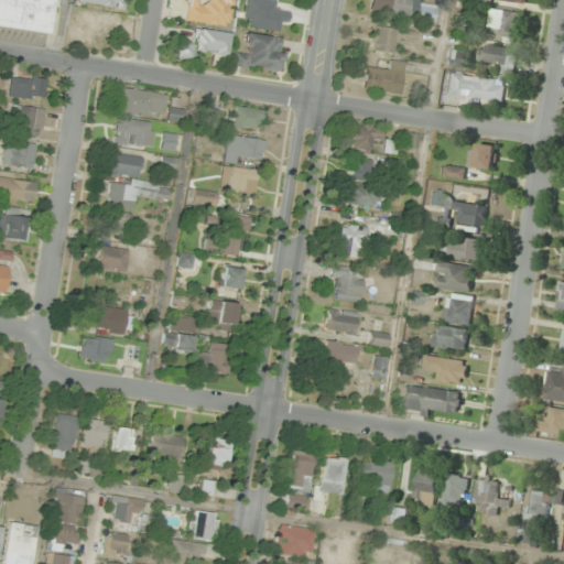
[(0,0),(0,25),(50,32),(53,0),(0,0)]
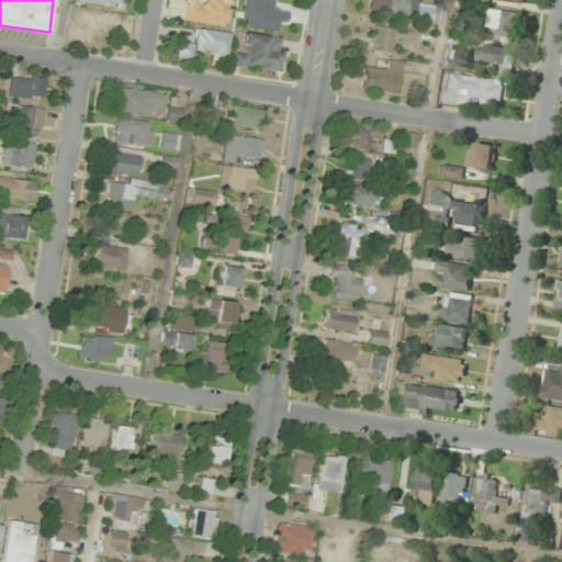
[(121,0),(77,0),(77,1),(120,9),(121,0)]
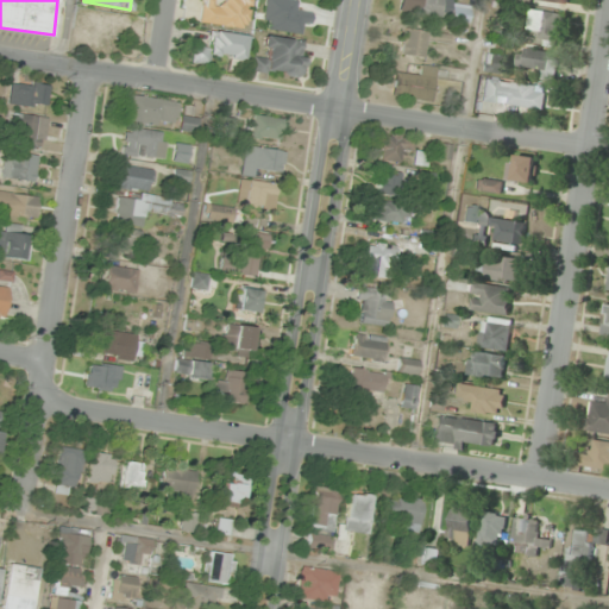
[(248,29),(250,0),(225,0),(226,1),(213,1),(212,0),(201,0),(199,24),(248,29)]
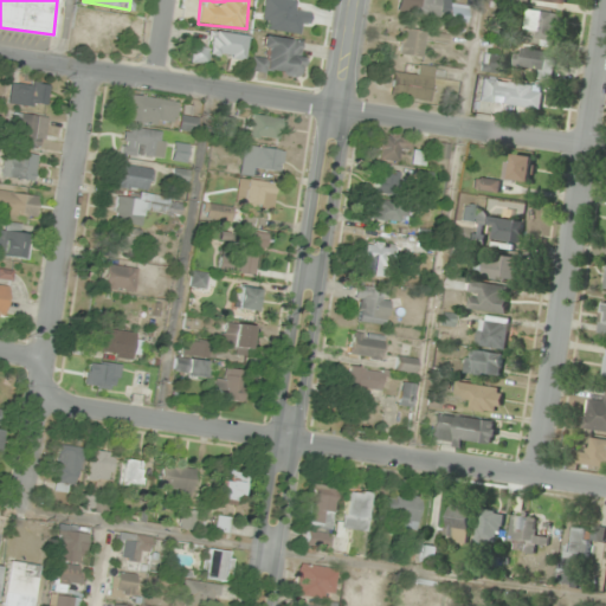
[(305,33),(308,12),(297,11),(298,1),(289,0),(264,0),(260,28),(305,33)]
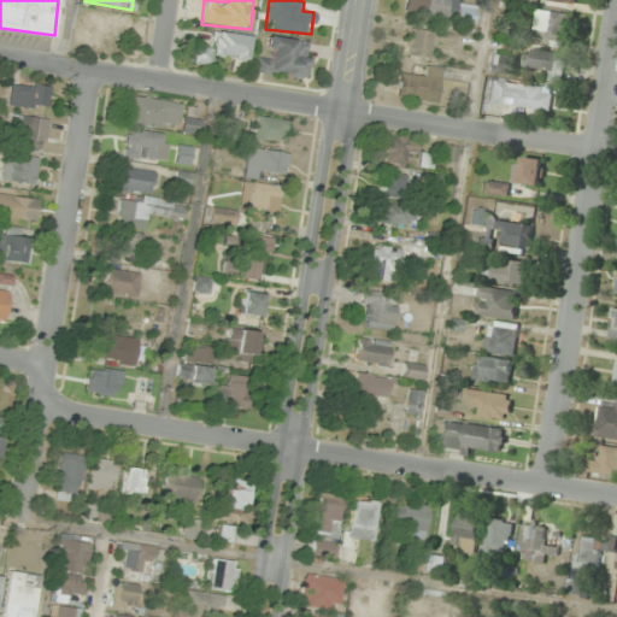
[(410,0),(409,11),(453,19),(456,0),(410,0)]
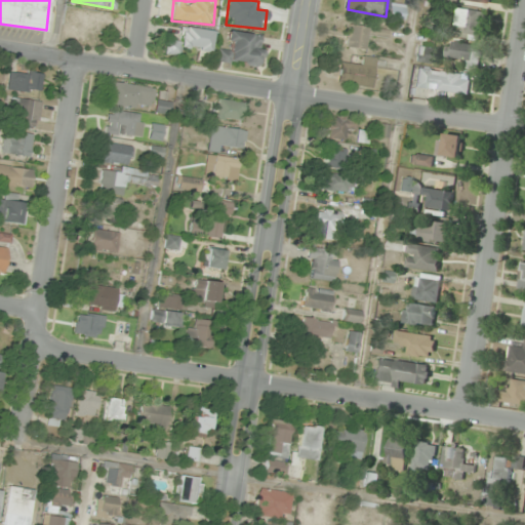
[(453,30),(482,38),(488,15),(459,7),(453,30)]
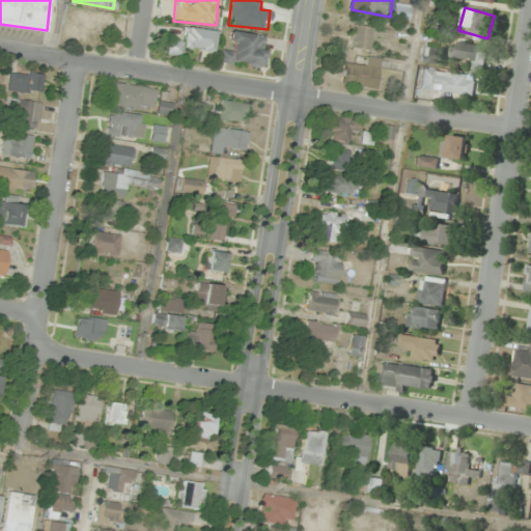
[(350,48),(370,51),(372,36),(393,39),(394,30),(352,25),(350,48)]
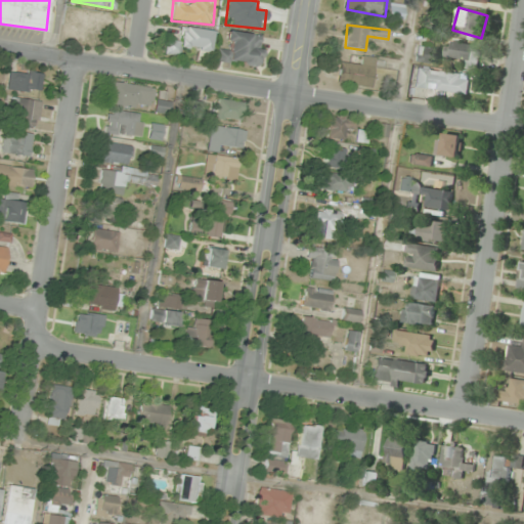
[(209,54),(212,31),(180,27),(178,40),(168,39),(166,49),(209,54)]
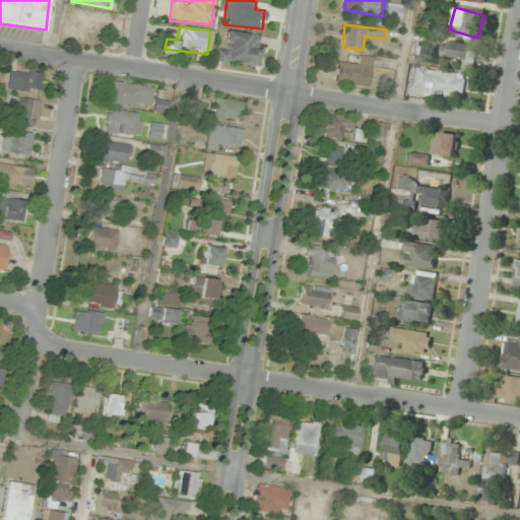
[(259,33),(226,33),(226,48),(215,48),(215,63),(259,63),(259,33)]
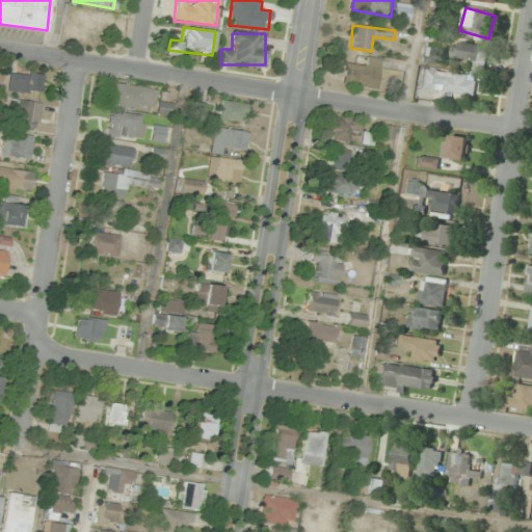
[(486,44),(452,44),(452,60),(473,60),(473,71),(486,71),(486,44)]
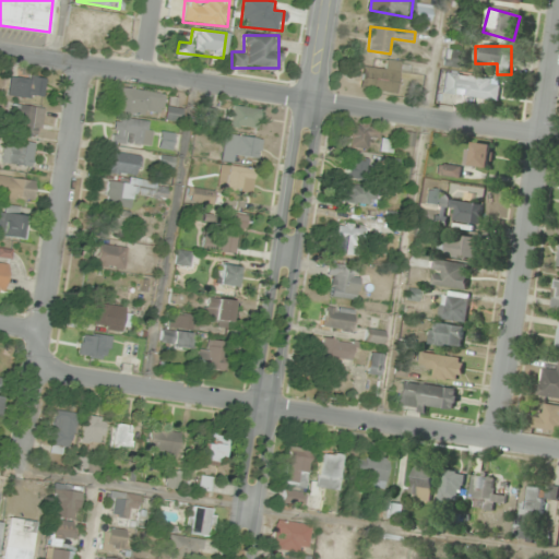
[(462,49),(444,49),(444,67),(462,67),(462,49)]
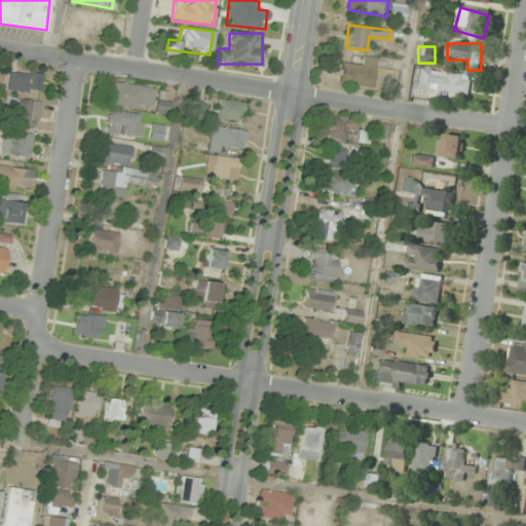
[(339,84),(374,87),(377,58),(365,57),(364,65),(341,63),(339,84)]
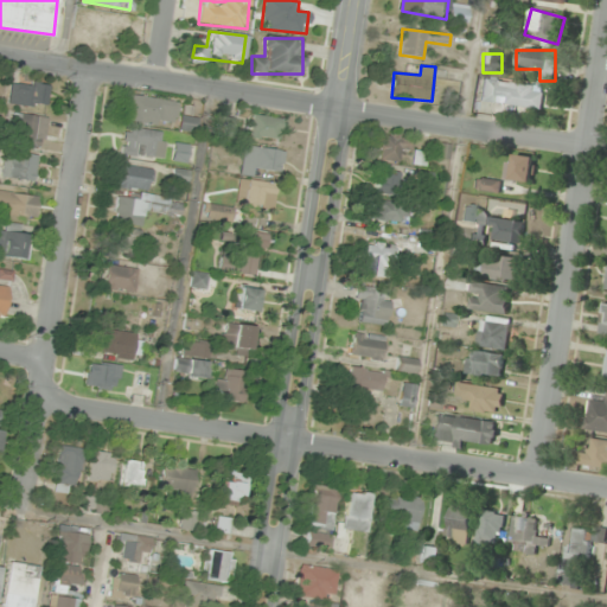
[(542,109),(544,87),(484,80),(480,102),(542,109)]
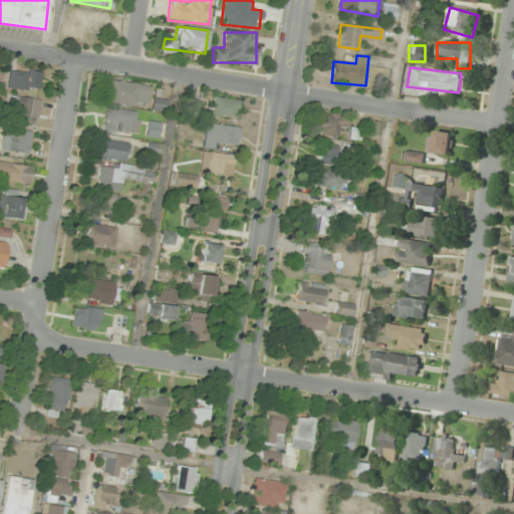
[(17,82),(17,89),(41,89),(41,71),(10,71),(10,82),(17,82)]
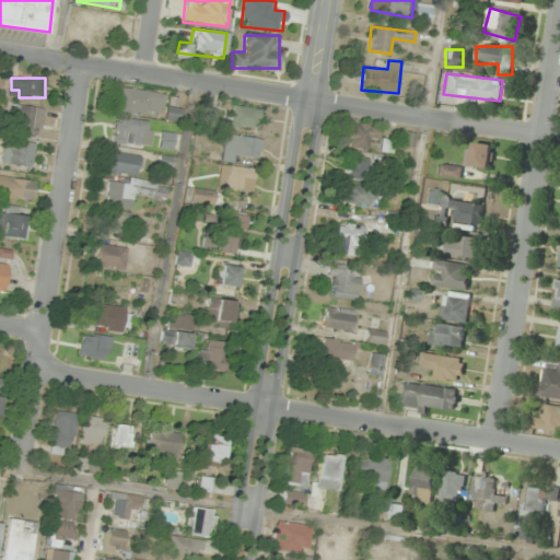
[(165,94),(120,86),(117,111),(161,117),(165,94)]
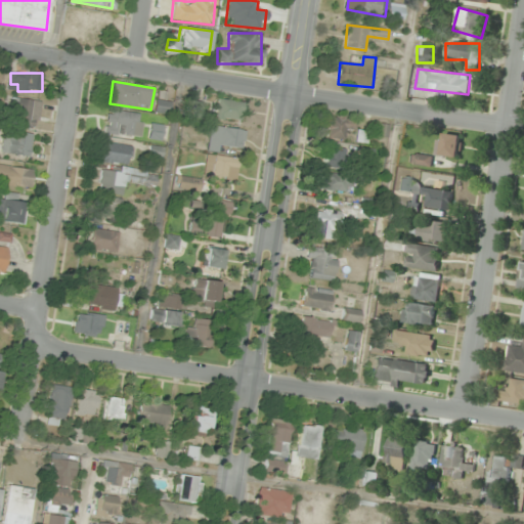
[(216,119),(245,121),(247,102),(217,99),(216,119)]
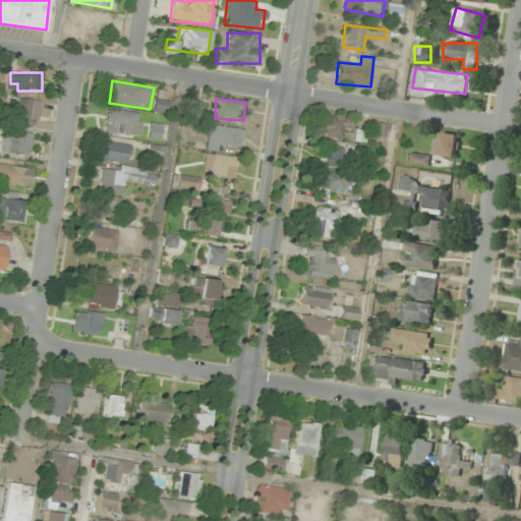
[(39,100),(16,100),(16,126),(39,126),(39,100)]
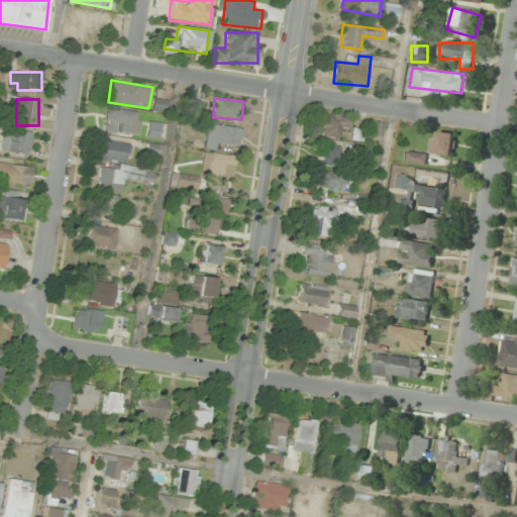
[(153,110),(168,113),(170,102),(156,99),(153,110)]
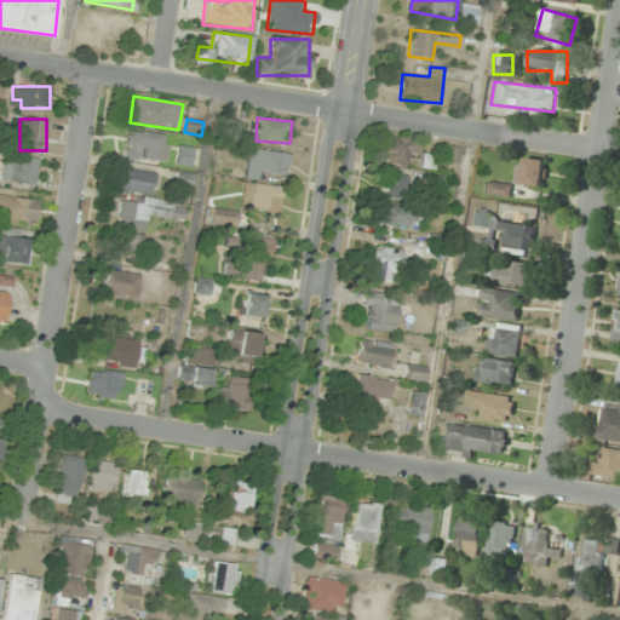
[(125,158),(166,162),(170,135),(128,131),(125,158)]
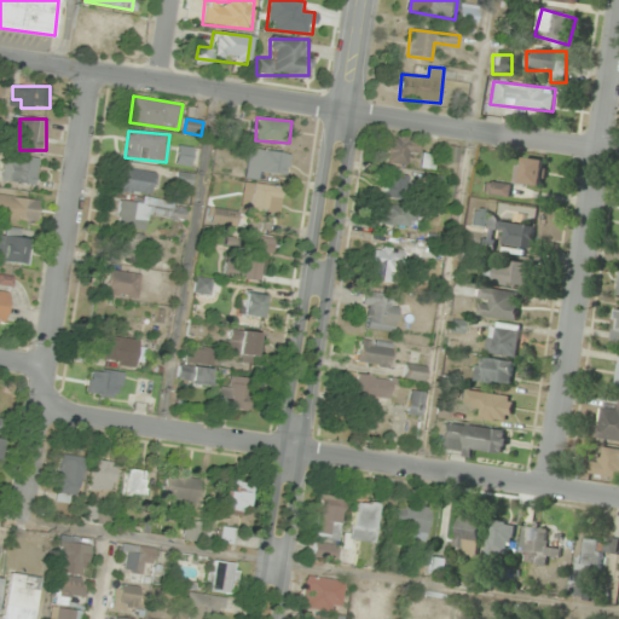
[(387,163),(406,165),(408,152),(420,154),(421,142),(389,139),(387,163)]
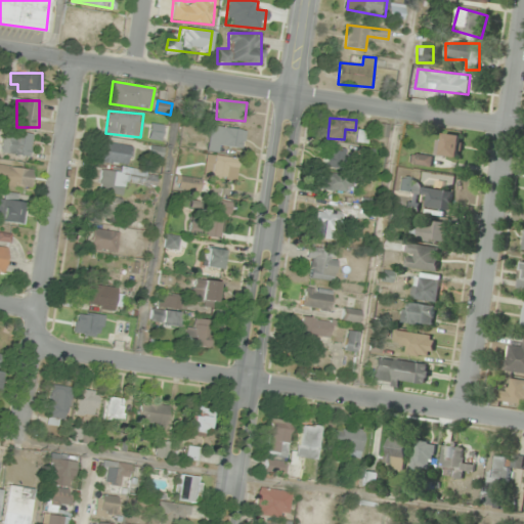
[(148,138),(161,140),(164,125),(151,123),(148,138)]
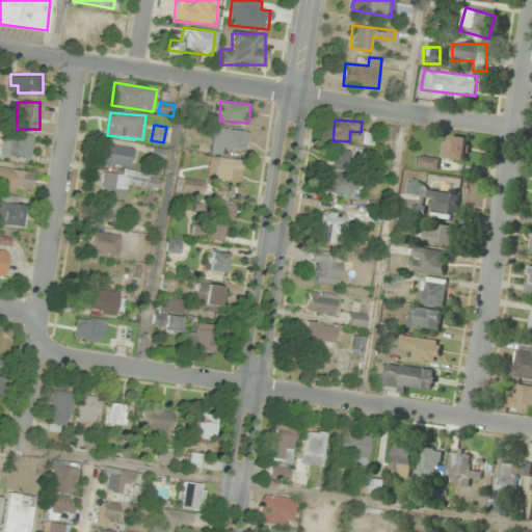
[(250,132),(215,127),(211,154),(221,155),(222,150),(247,153),(250,132)]
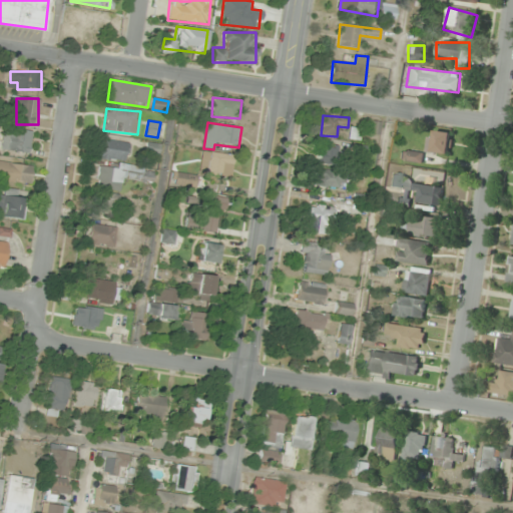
[(30,151),(31,130),(3,129),(1,150),(30,151)]
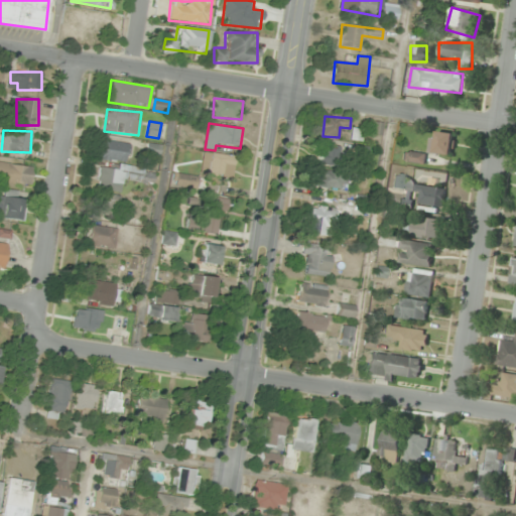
[(455,154),(455,132),(433,132),(433,154),(455,154)]
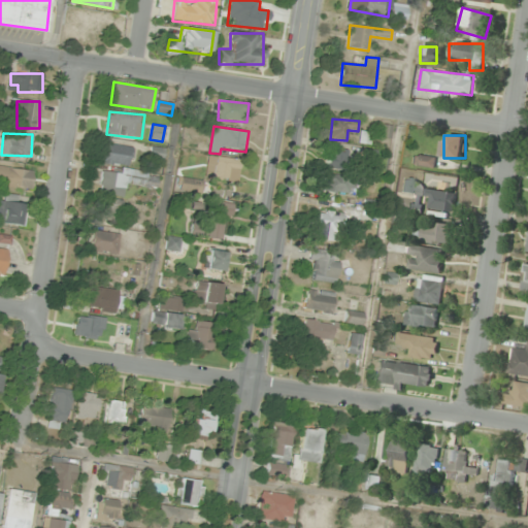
[(132,147),(107,142),(103,162),(129,167),(132,147)]
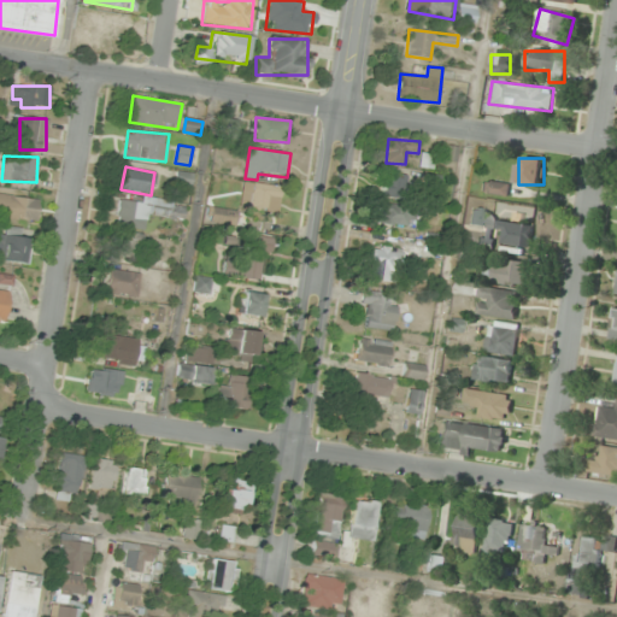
[(405,199),(407,175),(385,171),(382,197),(405,199)]
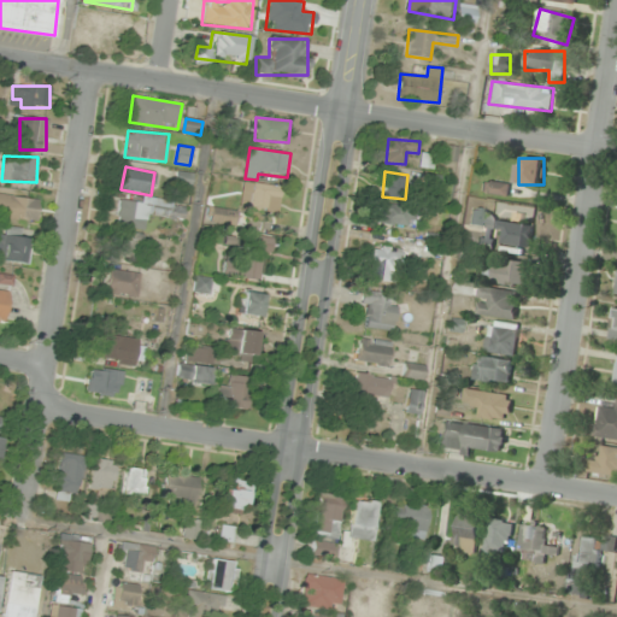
[(282,191),(245,180),(238,204),(275,215),(282,191)]
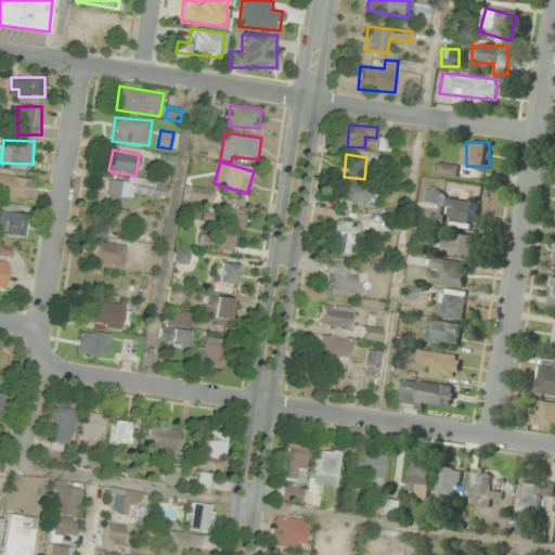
[(438,176),(456,176),(456,164),(438,164),(438,176)]
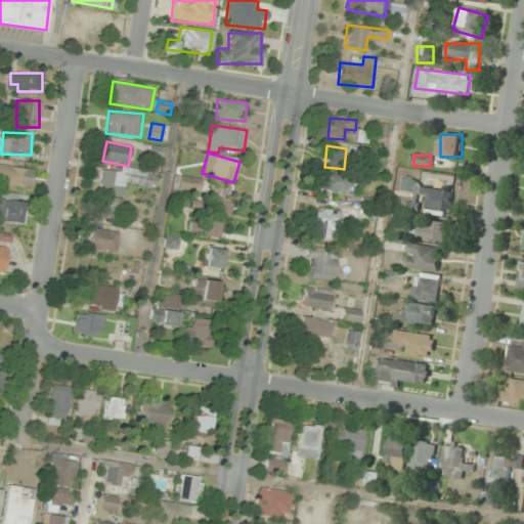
[(0,185),(32,185),(32,167),(0,167),(0,185)]
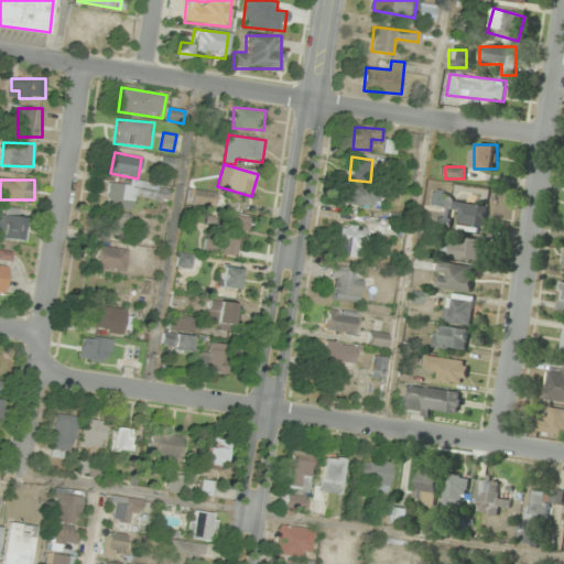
[(106,206),(133,209),(134,196),(167,201),(169,187),(109,180),(106,206)]
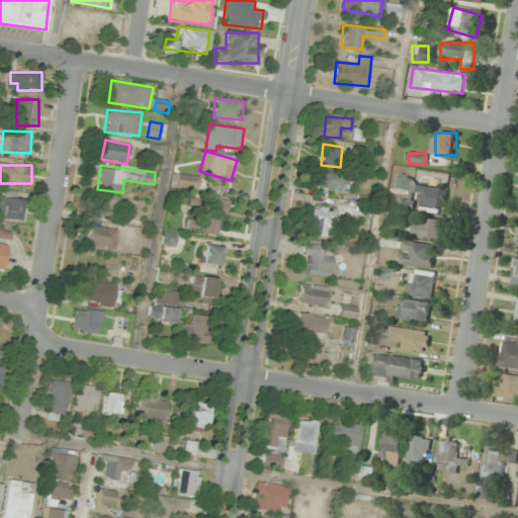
[(317,185),(346,191),(349,176),(320,170),(317,185)]
